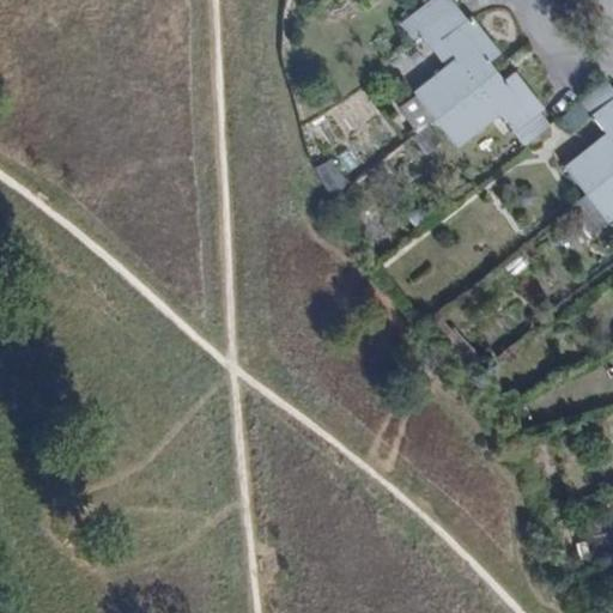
[(466,17),(453,0),(407,0),(393,12),(406,30),(414,24),(420,31),(429,25),(455,59),(447,66),(413,91),(434,116),(497,68),(490,60),(501,53),(471,13),(466,17)]
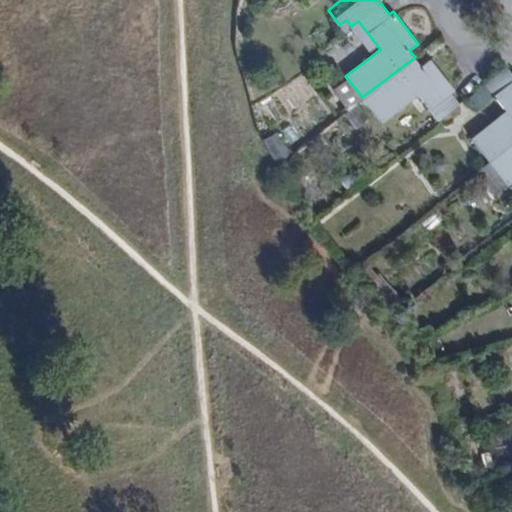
[(358,21),(351,26),(373,55),(380,49),(358,21)]
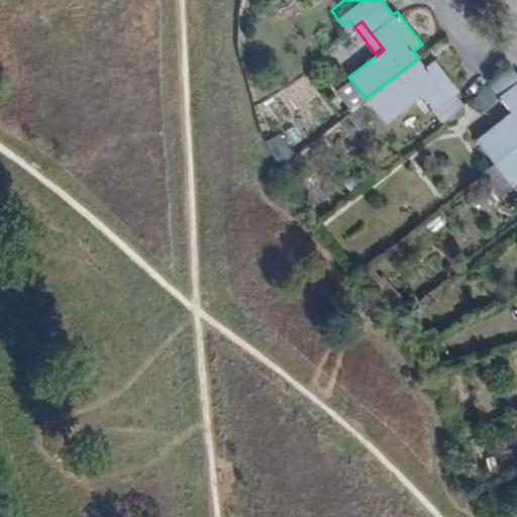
[(426,67),(419,58),(366,98),(385,123),(420,96),(441,123),(466,105),(456,93),(458,91),(435,60),(426,67)]
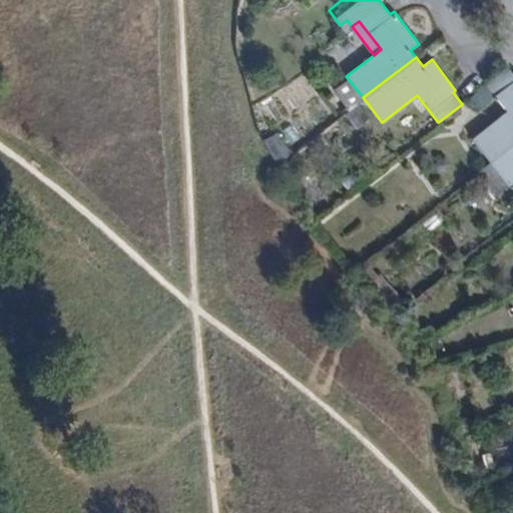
[(512,70),(509,65),(486,82),(508,109),(471,138),(489,161),(512,142),(512,70)]
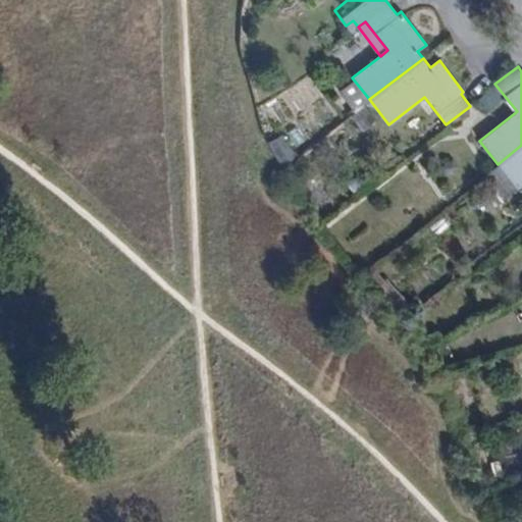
[(521,145),(498,164),(517,189),(521,184),(521,145)]
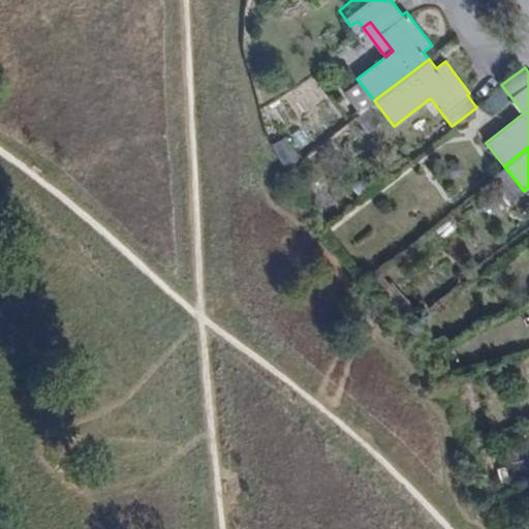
All buildings are outlined.
